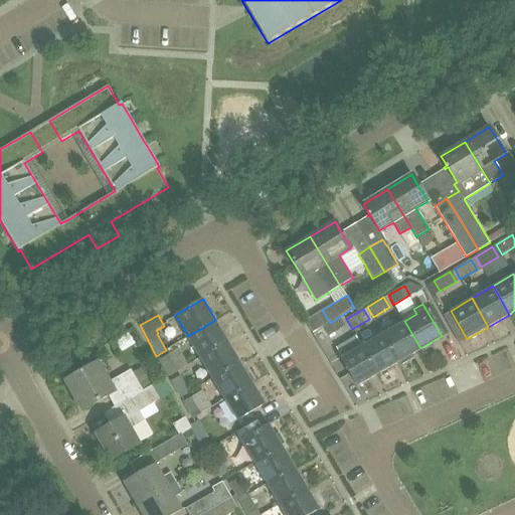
[(330,322),(322,327),(328,336),(345,326),(339,317),(330,323),(330,322)]
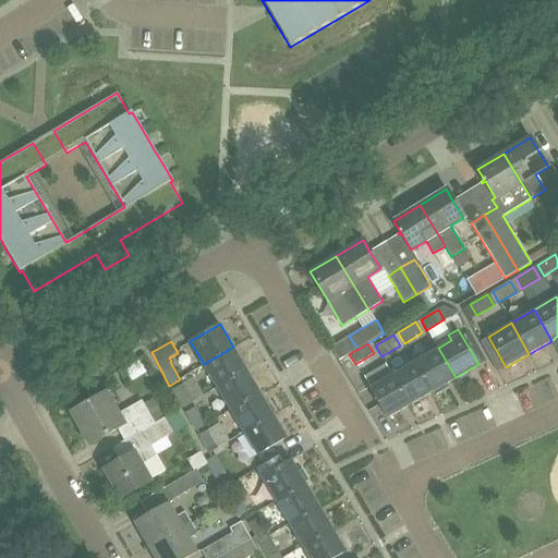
[(246,370),(233,347),(204,364),(217,387),(246,370)]
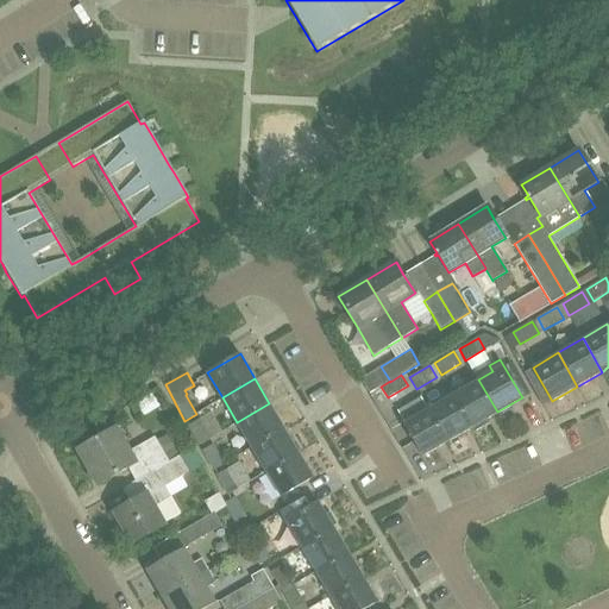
[(497,412),(478,380),(453,394),(472,426),(473,426),(476,429),(488,422),(485,419),(497,412)]
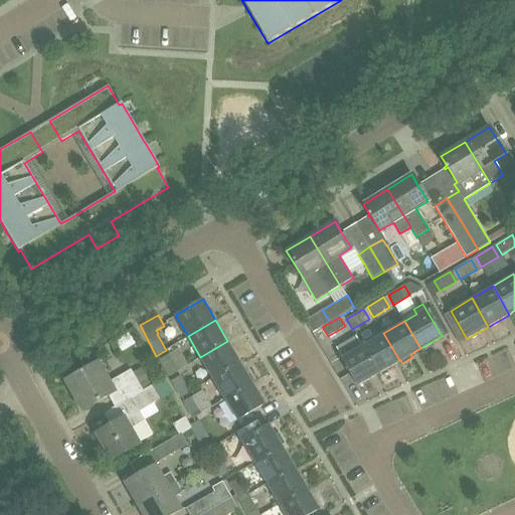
[(399,360),(383,333),(362,346),(378,373),(399,360)]
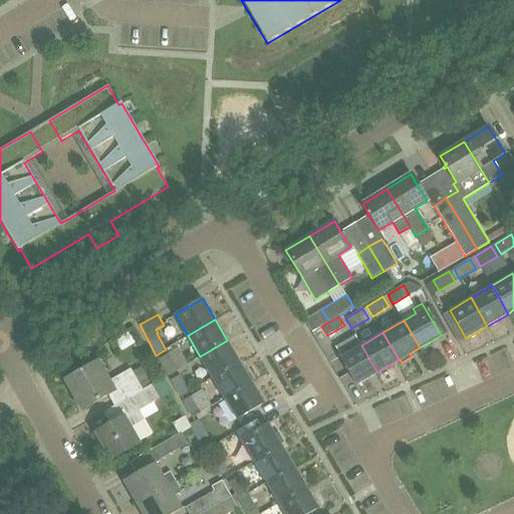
[(240,361),(227,340),(200,356),(212,377),(240,361)]
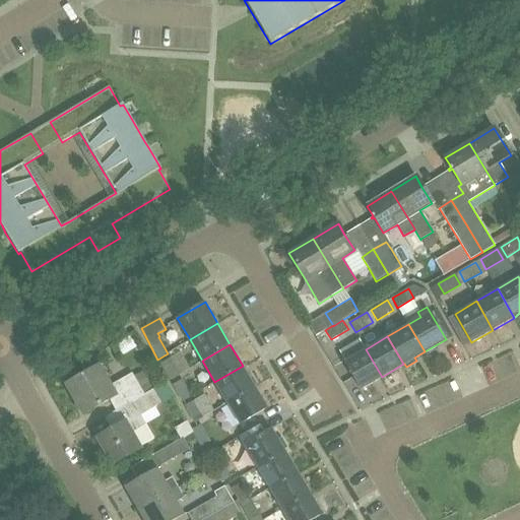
[(382,377),(366,349),(345,362),(361,389),(382,377)]
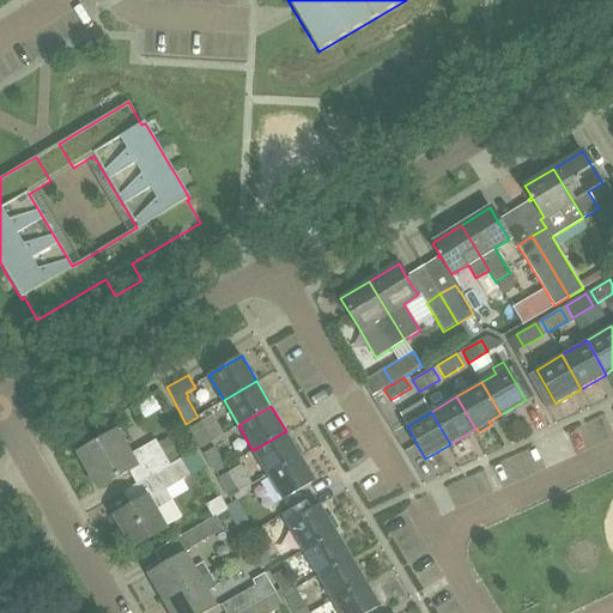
[(189,429),(200,449),(212,442),(200,422),(189,429)]
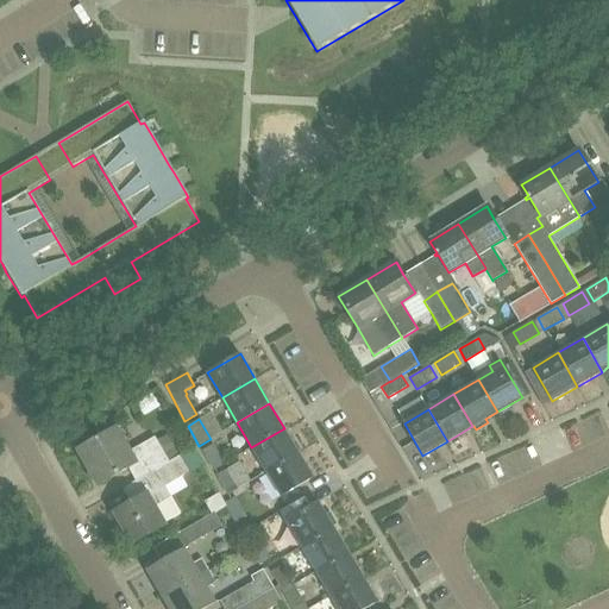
[(167,434),(157,440),(155,437),(129,452),(115,427),(77,449),(99,485),(129,468),(136,481),(179,456),(167,434)]
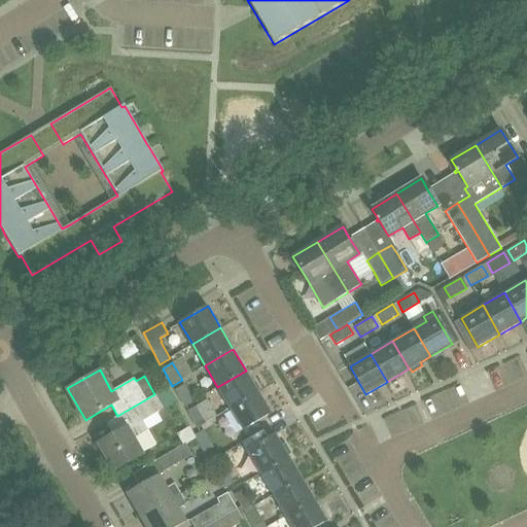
[(258,392),(246,371),(217,387),(230,409),(258,392)]
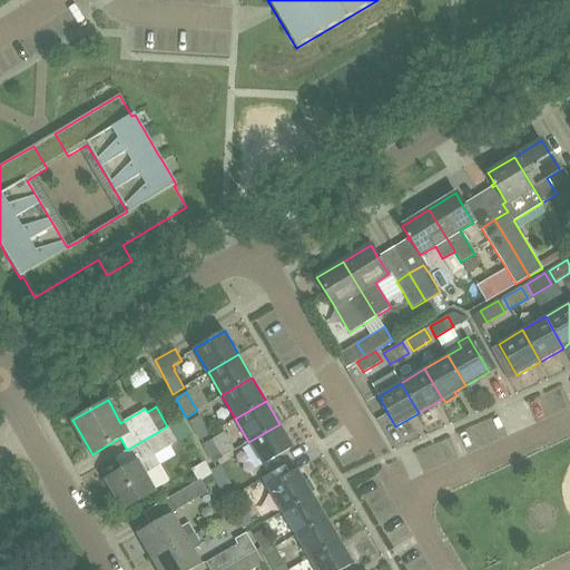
[(188,422),(199,441),(210,434),(203,420),(203,419),(200,414),(188,422)]
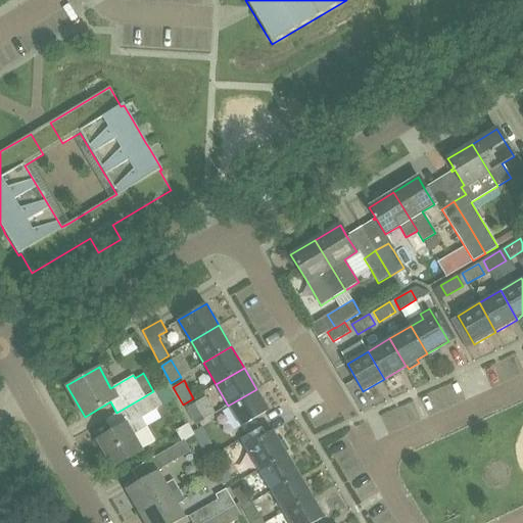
[(256,389),(228,406),(241,427),(269,410),(256,389)]
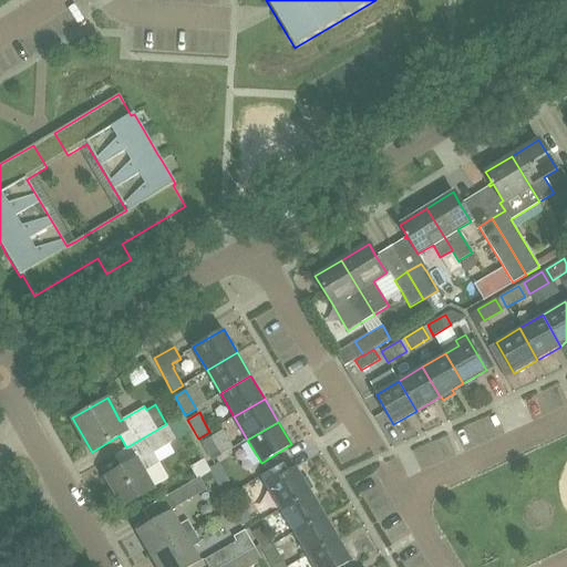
[(153,488),(153,487),(168,478),(154,453),(175,441),(166,424),(126,447),(113,455),(122,468),(106,477),(123,505),(153,488)]
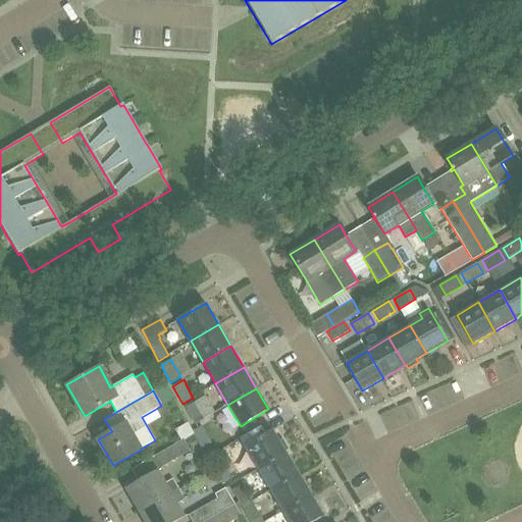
[(196,402),(185,408),(195,425),(205,419),(196,402)]
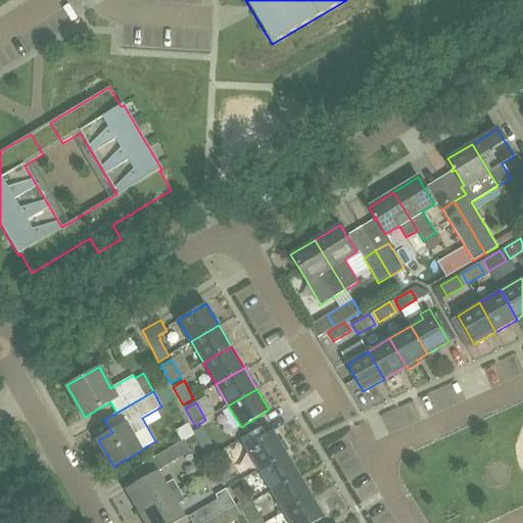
[(202,427),(192,432),(201,450),(212,444),(202,427)]
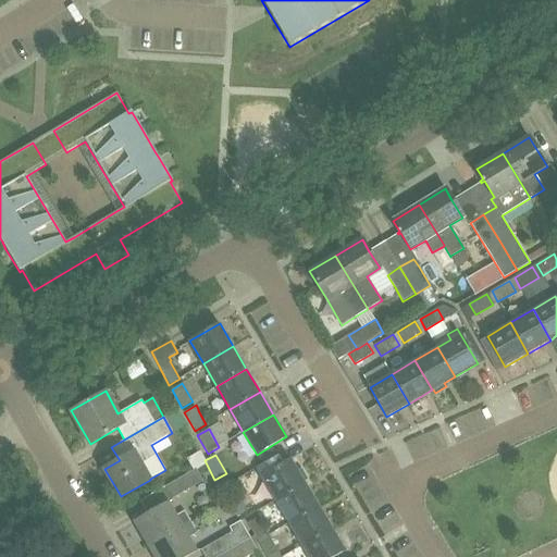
[(291,459),(261,477),(274,499),(305,482),(304,481),(308,479),(301,468),(297,470),(291,459)]
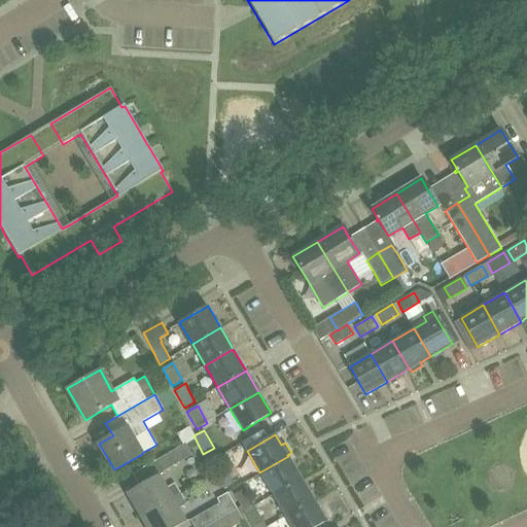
[(133,472),(140,485),(127,492),(140,516),(180,493),(175,483),(167,487),(160,475),(164,472),(164,470),(174,464),(168,453),(133,472)]
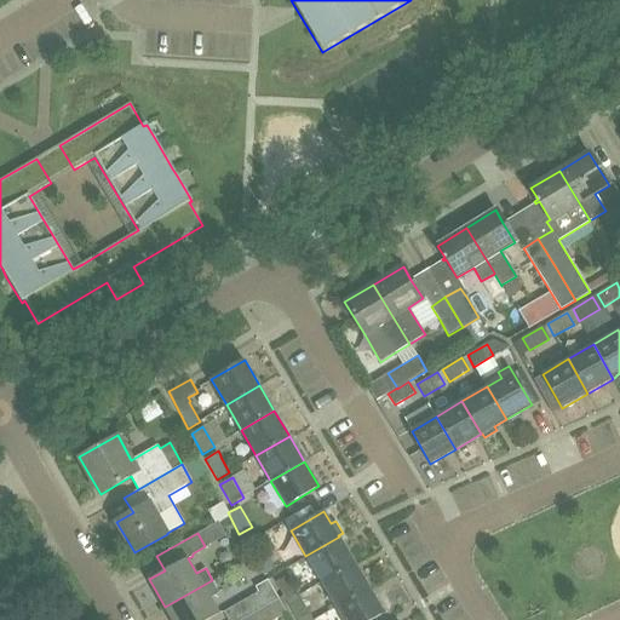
[(339,537),(305,556),(320,581),(354,562),(339,537)]
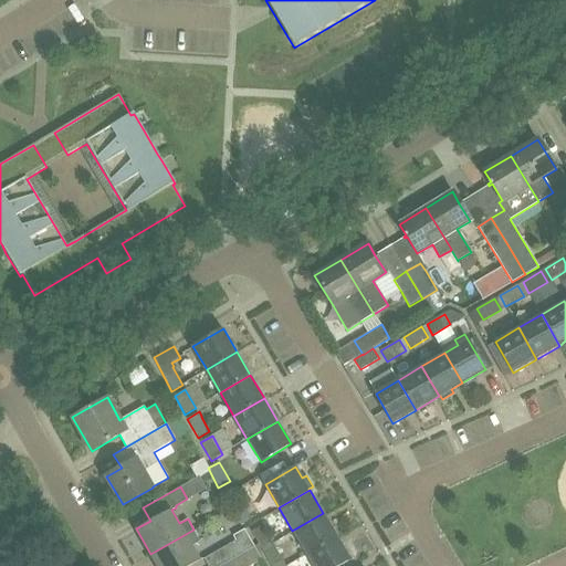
[(252,519),(241,500),(231,506),(241,524),(252,519)]
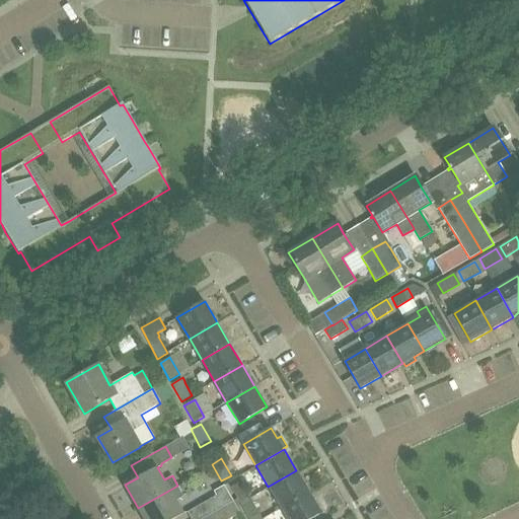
[(296,470),(268,487),(281,508),(308,491),(296,470)]
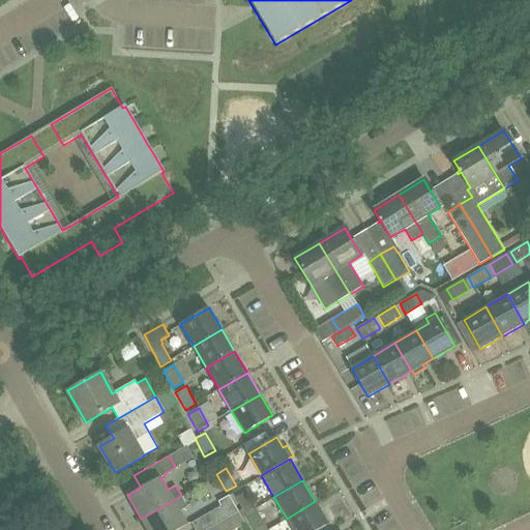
[(244,513),(255,507),(245,492),(235,497),(244,513)]
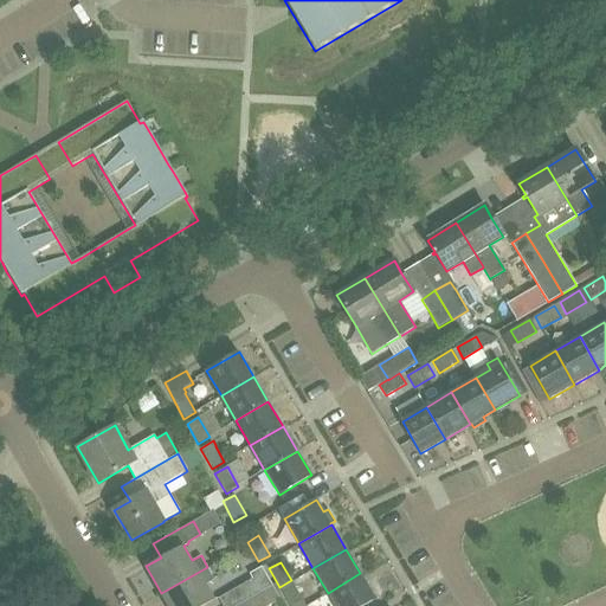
[(214,579),(207,567),(161,593),(168,605),(200,605),(214,599),(206,584),(214,579)]
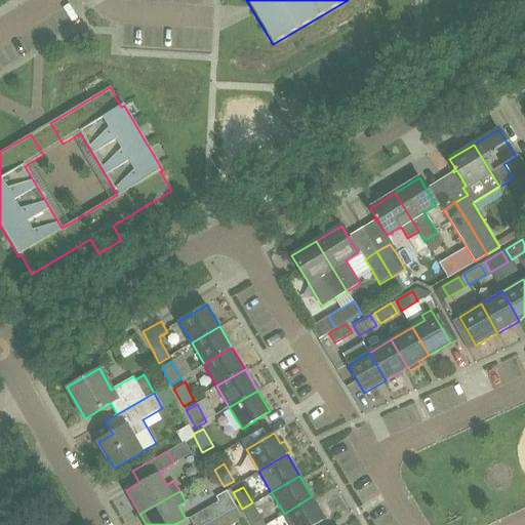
[(312,496),(284,514),(290,524),(313,524),(325,518),(312,496)]
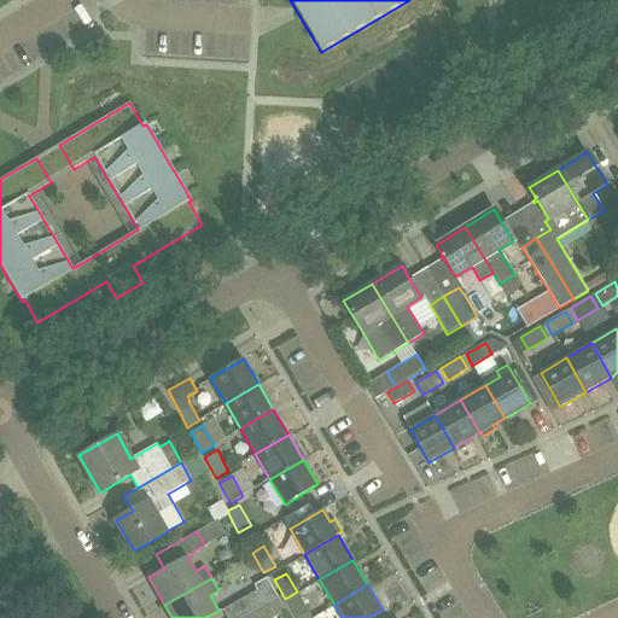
[(257,590),(222,611),(226,617),(239,617),(266,604),(257,590)]
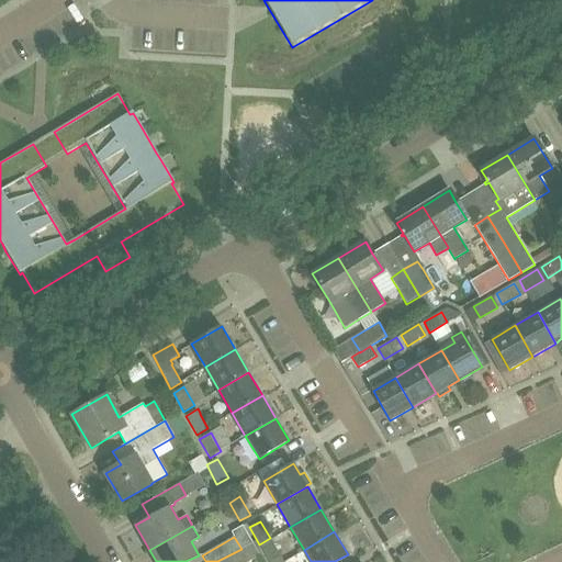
[(283,561),(270,538),(259,544),(269,561),(283,561)]
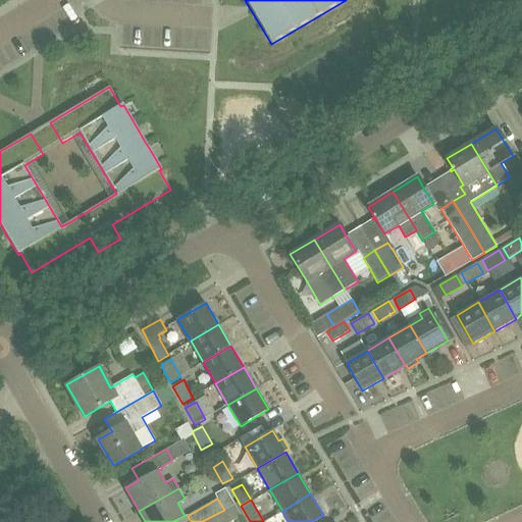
[(230,521),(242,516),(235,505),(224,510),(202,521),(230,521)]
